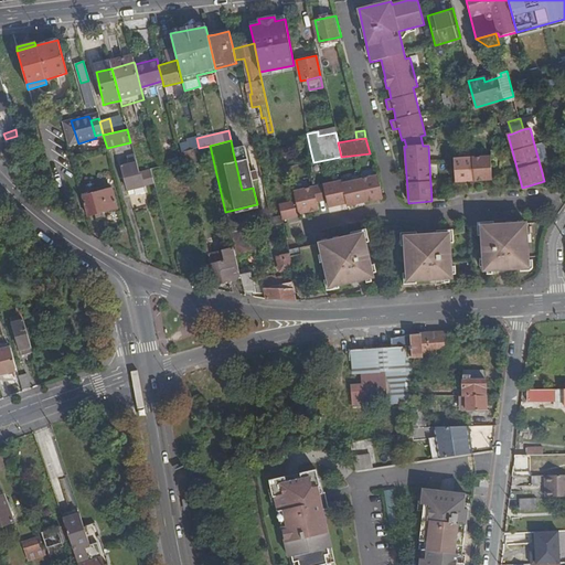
[(245,148),(233,151),(242,190),(253,188),(252,180),(257,179),(256,171),(249,171),(245,148)]
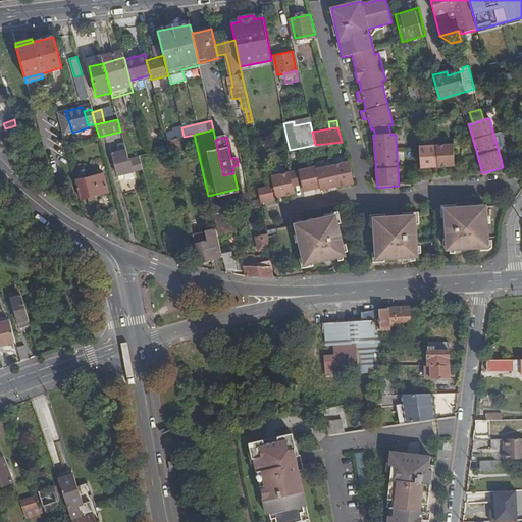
[(132,172),(128,159),(124,143),(116,146),(117,150),(110,152),(116,176),(121,175),(123,179),(133,176),(132,172)]
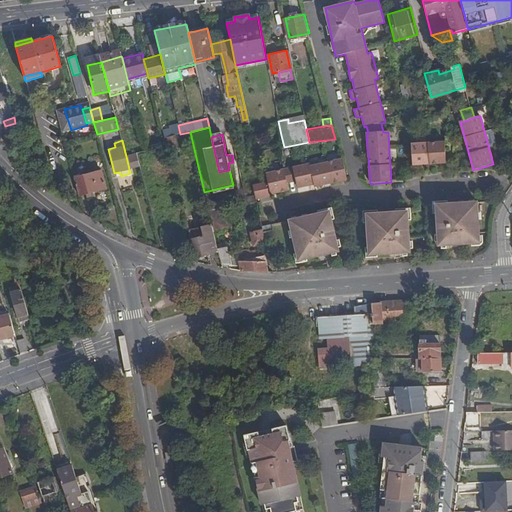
[(446,142),(413,145),(415,166),(448,163),(446,142)]
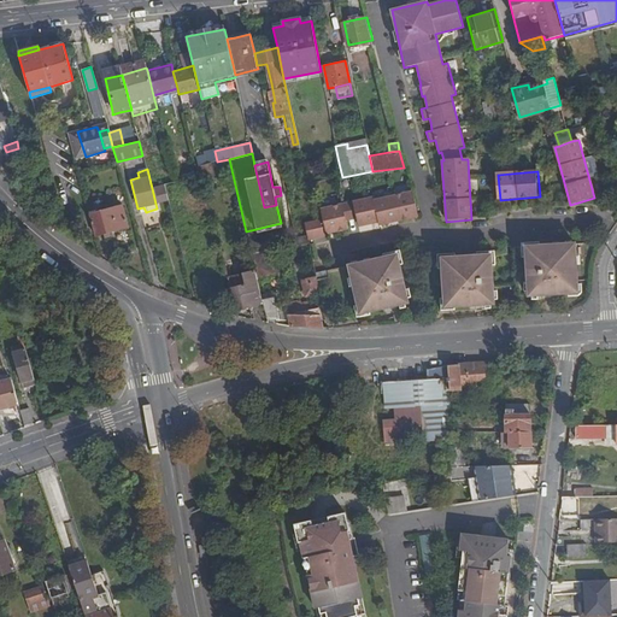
[(156,204),(168,200),(164,184),(152,188),(156,204)]
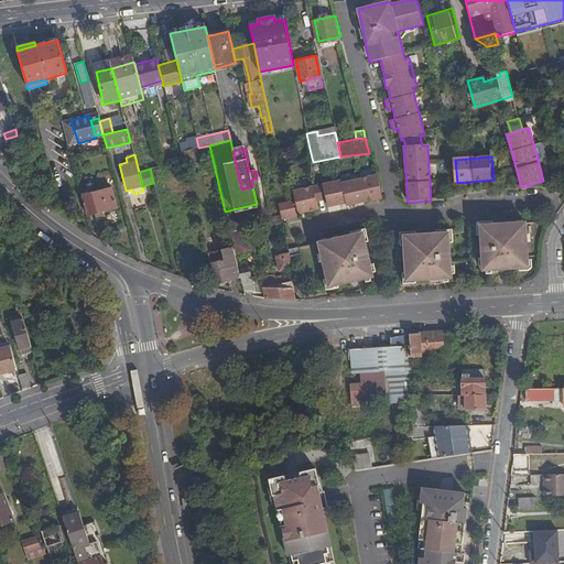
[(313,185),(292,190),(294,198),(278,204),(282,219),(299,215),(297,213),(317,209),(316,202),(326,199),(328,207),(345,204),(346,206),(382,198),(377,174),(342,183),(340,180),(339,180),(343,195),(316,201),(313,185)]
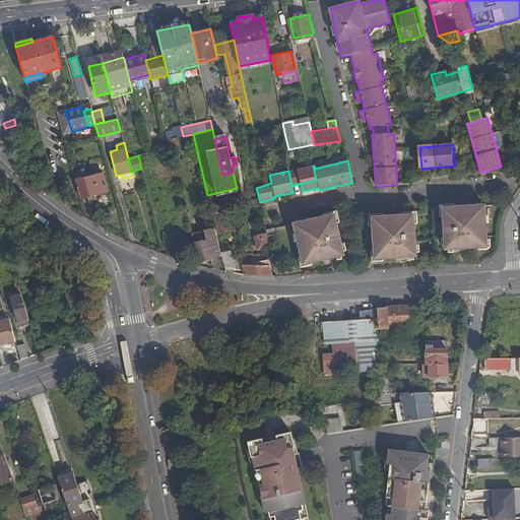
[(313,166),(288,171),(291,185),(316,180),(313,166)]
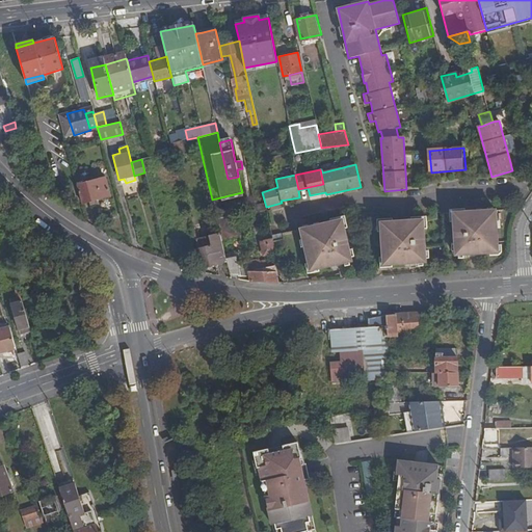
[(106,177),(77,185),(82,203),(111,194),(106,177)]
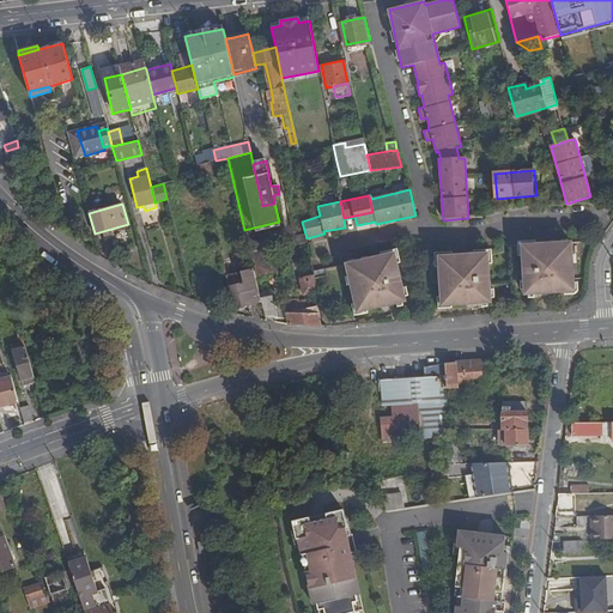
[(571,242),(513,246),(515,295),(539,293),(539,290),(550,290),(550,292),(575,291),(571,242)]
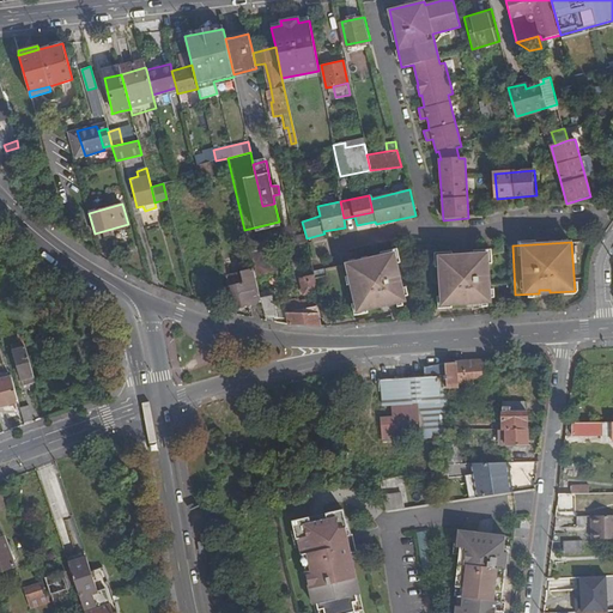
[(271,248),(250,253),(254,267),(256,279),(278,273),(273,250),(271,248)]
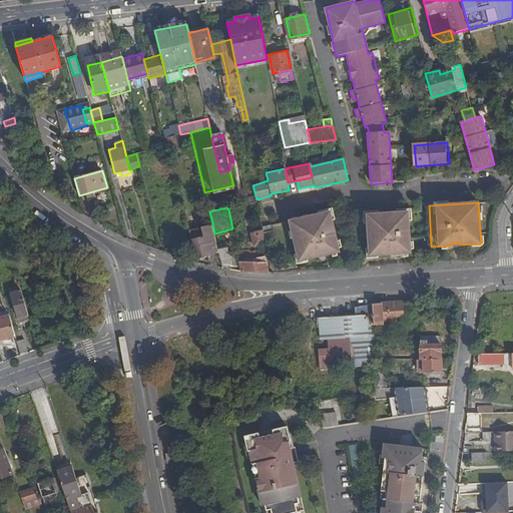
[(331,211),(290,220),(300,260),(321,255),(320,253),(328,251),(329,253),(340,251),(331,211)]
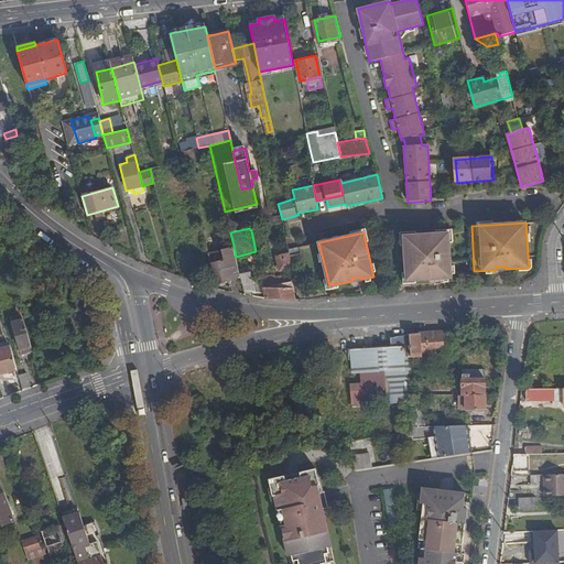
[(449,234),(397,237),(398,249),(404,248),(407,281),(430,280),(430,278),(440,277),(440,279),(452,279),(449,234)]
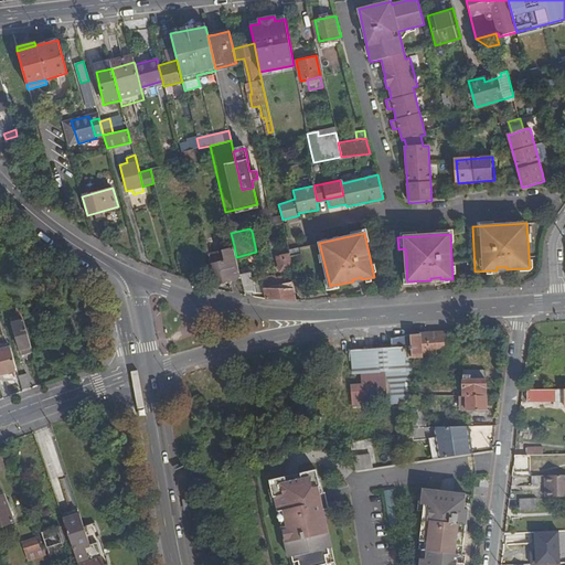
[(223,260),(211,264),(215,283),(241,277),(241,275),(236,257),(234,246),(221,249),(223,260)]
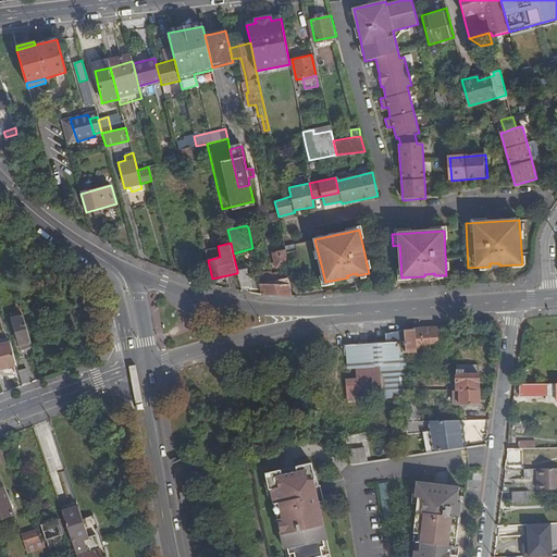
[(296,244),(285,246),(285,249),(286,255),(298,251),(296,244)]
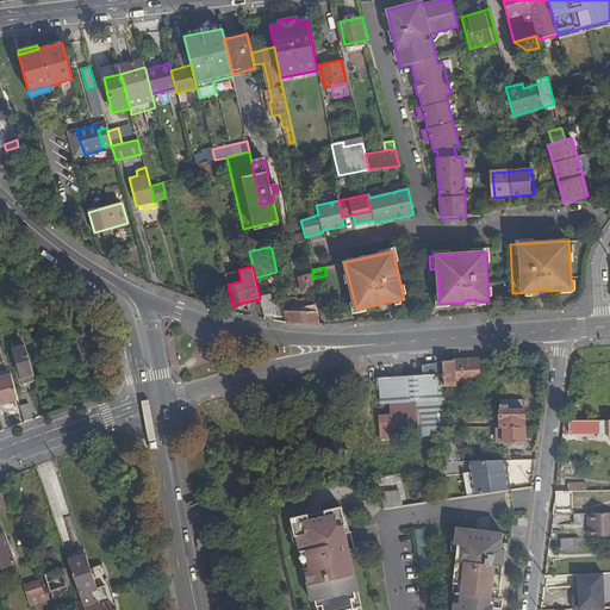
[(302,291),(316,287),(313,279),(312,273),(298,275),(302,291)]
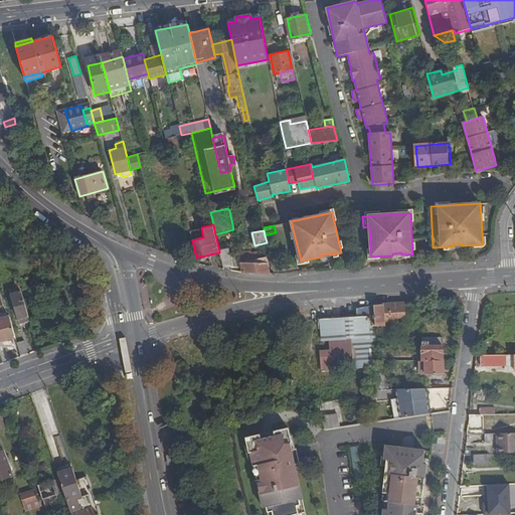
[(229,247),(219,250),(219,252),(222,264),(232,265),(233,265),(232,261),(229,247)]
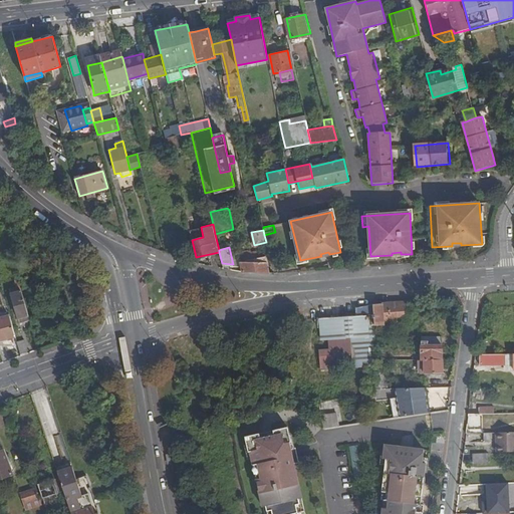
[(255,251),(256,257),(265,255),(264,249),(255,251)]
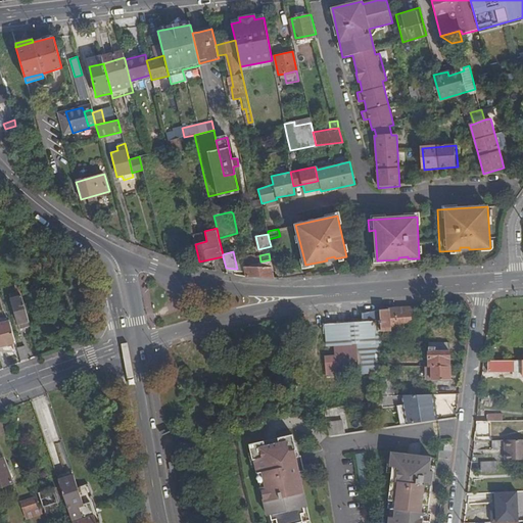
[(253,254),(242,256),(244,263),(244,266),(249,265),(255,264),(254,256),(253,254)]
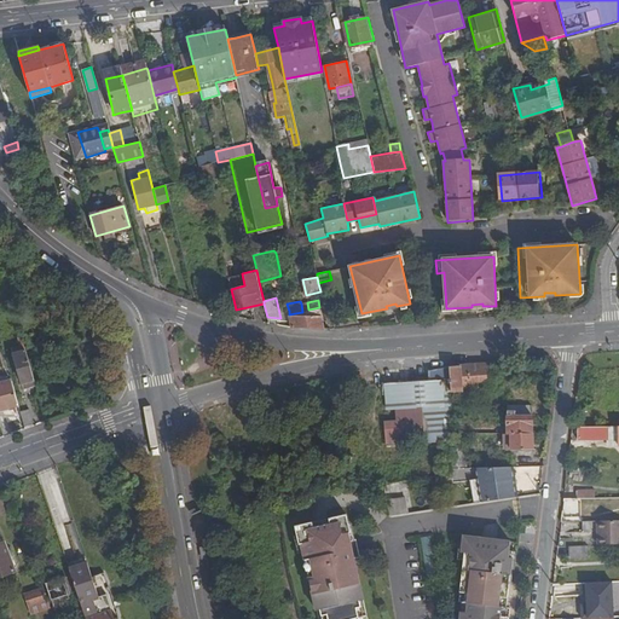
[(291,322),(293,328),(324,330),(319,307),(308,310),(302,312),(295,313),(296,317),(290,317),(291,322)]
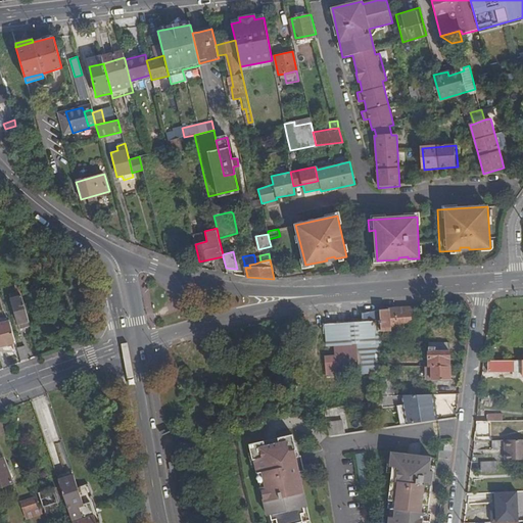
[(236,271),(246,272),(245,268),(244,266),(244,263),(236,265),(237,269),(236,269),(236,271)]
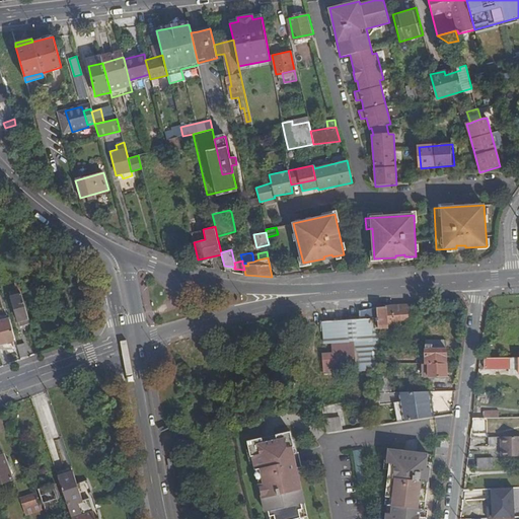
[(22,295),(12,297),(19,324),(30,322),(22,295)]
